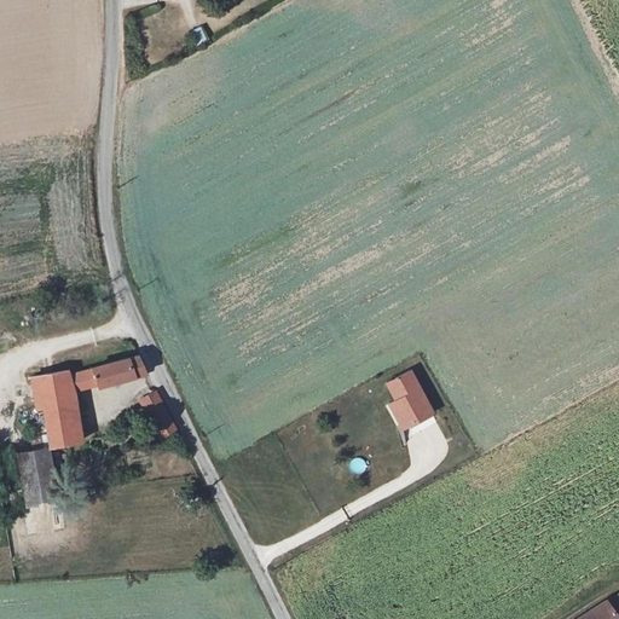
[(201,27),(190,32),(196,46),(208,40),(201,27)]
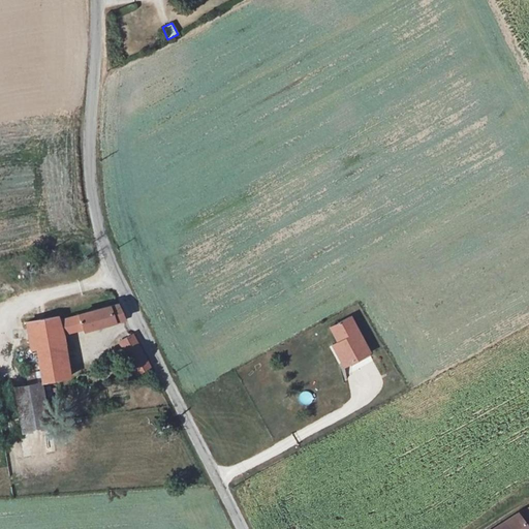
[(114,318),(111,303),(48,316),(47,313),(17,319),(24,352),(29,351),(36,377),(61,373),(52,333),(114,318)]
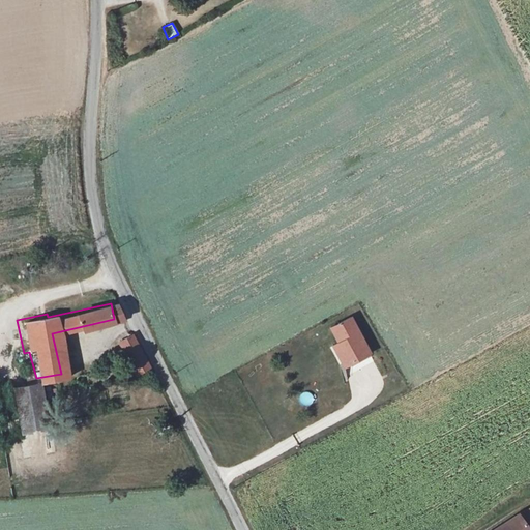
[(335,328),(342,344),(351,365),(372,356),(355,320),(335,328)]
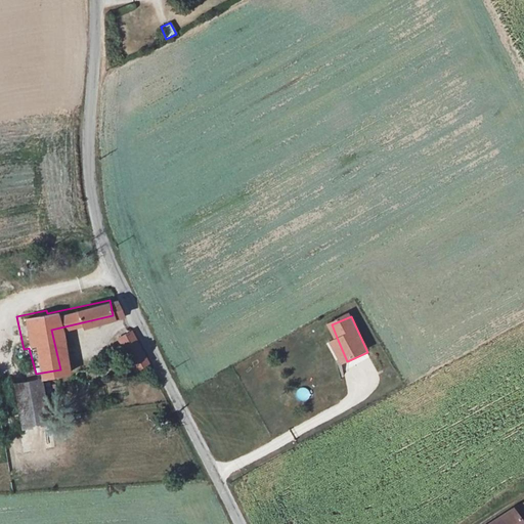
[(113,338),(116,346),(129,339),(126,333),(113,338)]
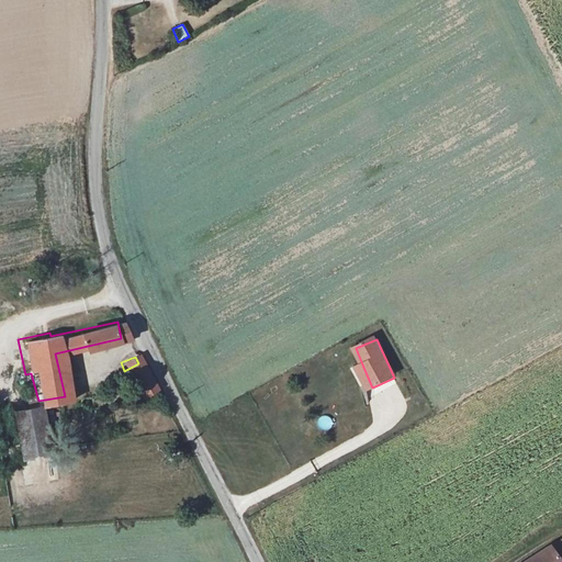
[(149,391),(138,363),(124,371),(127,379),(135,397),(149,391)]
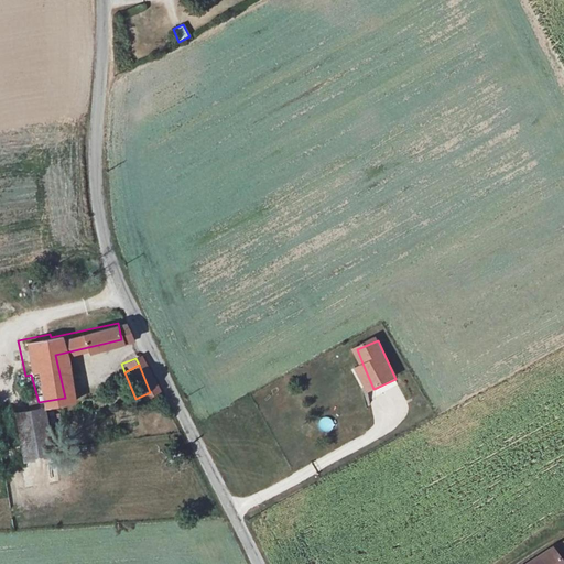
[(364,366),(357,369),(367,391),(373,389),(364,366)]
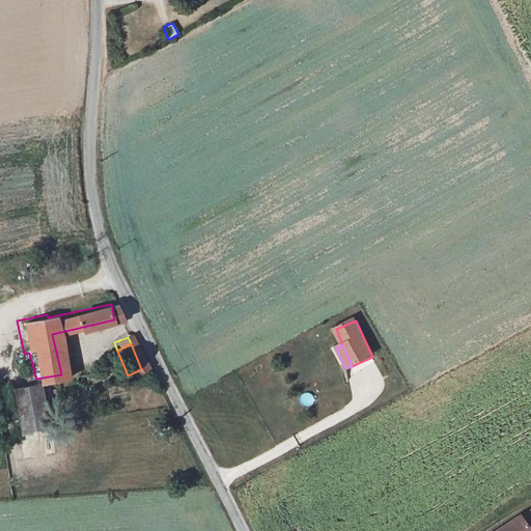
[(42,426),(35,383),(8,386),(15,429),(42,426)]
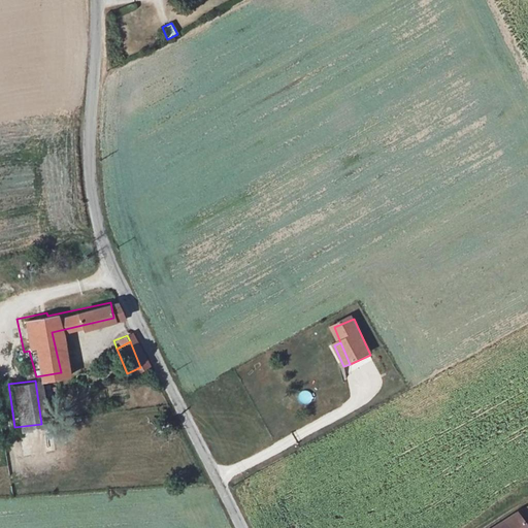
[(308,403),(314,395),(303,390),(299,398),(308,403)]
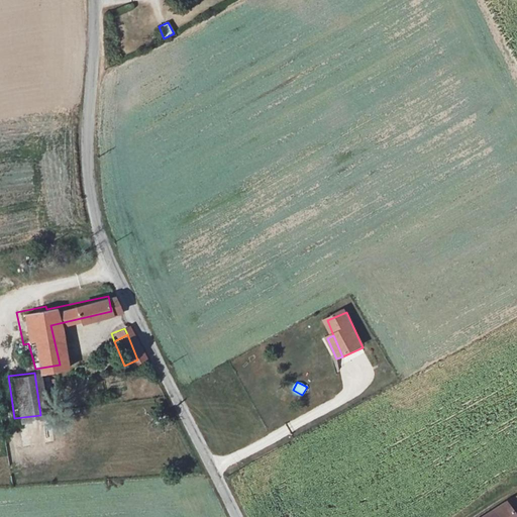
[(516,496),(508,502),(513,509),(516,506),(516,496)]
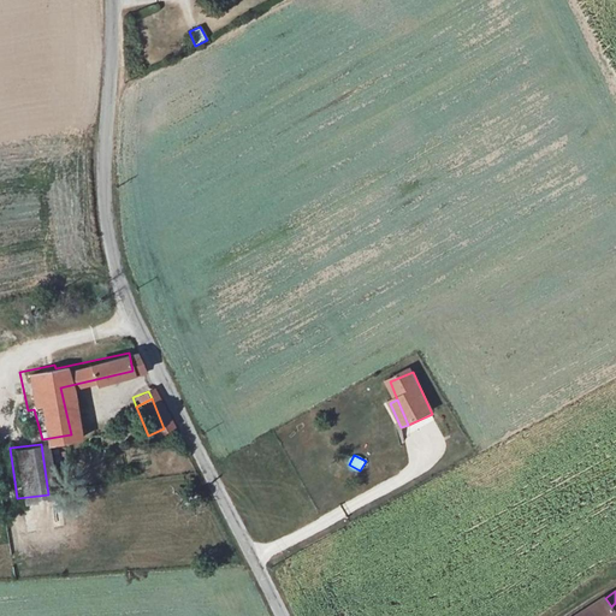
[(611,615),(600,599),(584,609),(569,615),(611,615)]
